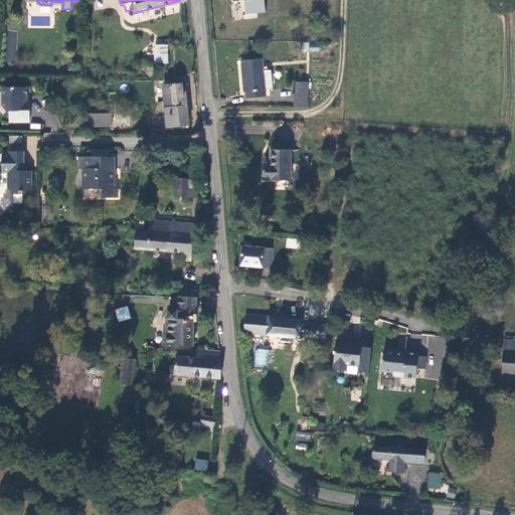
[(73,49),(83,49),(83,36),(73,35),(73,49)]
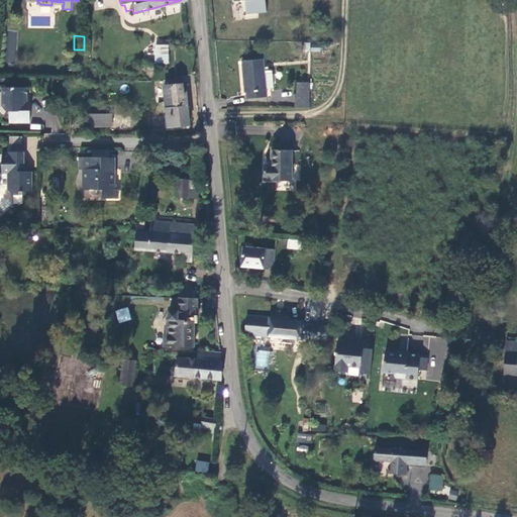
[(156,63),(169,62),(168,45),(154,45),(156,63)]
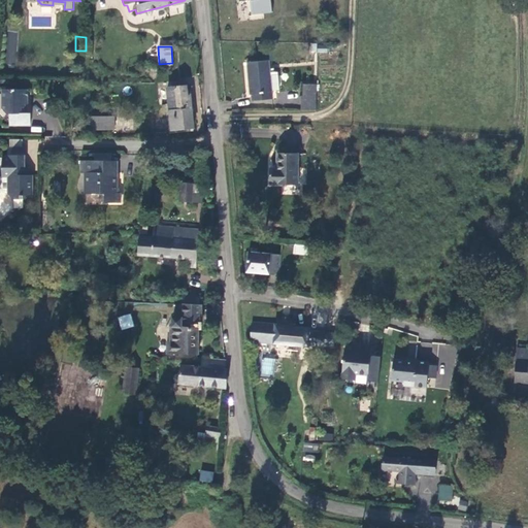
[(271,72),(269,60),(248,62),(252,94),(254,93),(254,101),(273,99),(272,90),(271,72)]
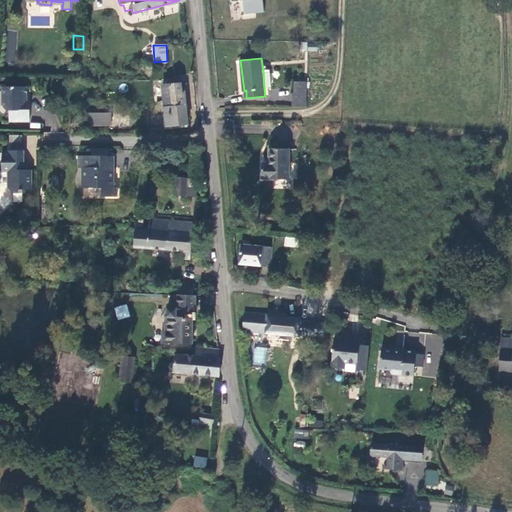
[(293,82),(292,106),(305,106),(305,82),(293,82)]
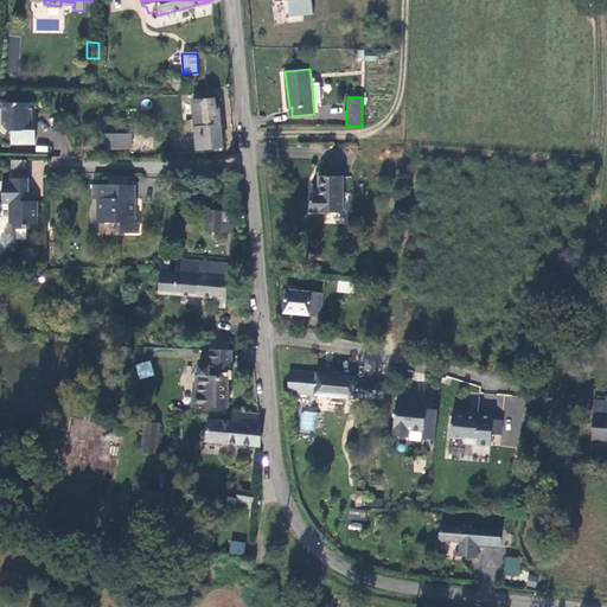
[(215,98),(192,101),(193,125),(219,123),(218,109),(216,109),(215,98)]
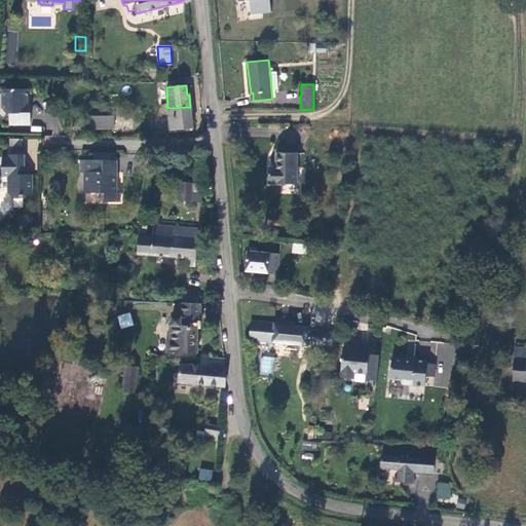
[(2,88),(1,107),(26,108),(26,99),(29,99),(29,89),(2,88)]
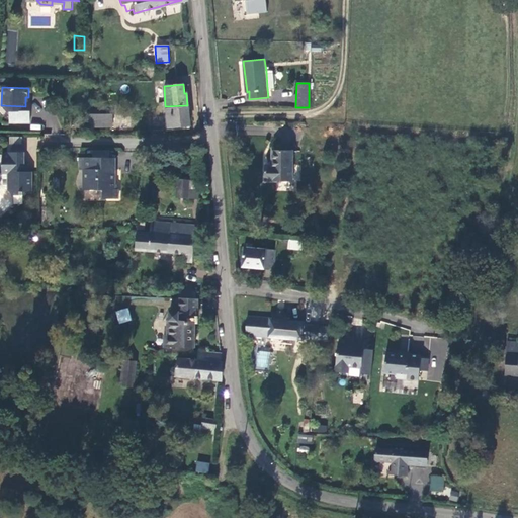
[(24,111),(25,106),(1,105),(1,108),(8,113),(8,123),(28,124),(29,111),(24,111)]
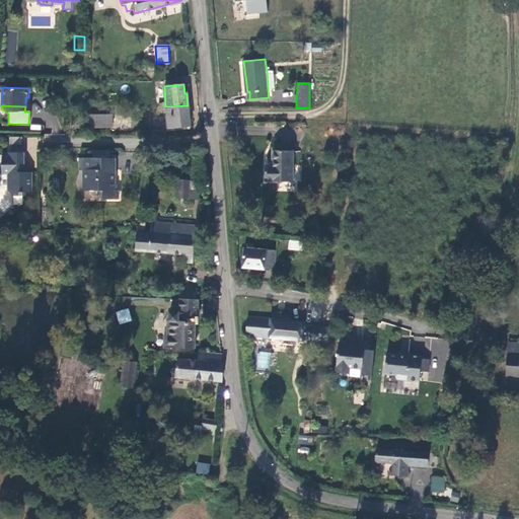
[(165,106),(167,126),(189,124),(188,105),(165,106)]
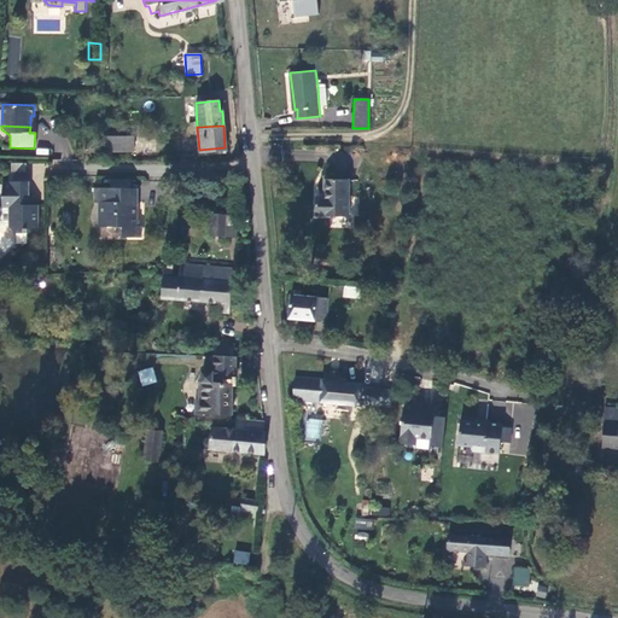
[(104,135),(104,151),(134,152),(134,135),(104,135)]
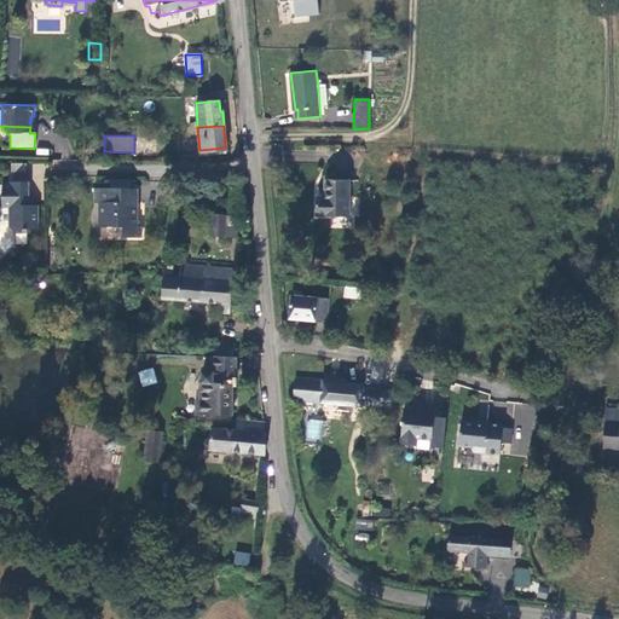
[(348,218),(350,181),(325,181),(324,197),(316,197),(314,215),(348,218)]
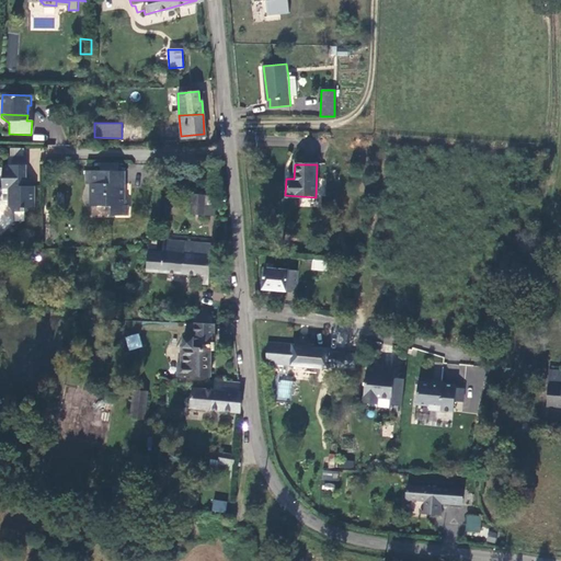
[(26,167),(7,165),(7,169),(2,169),(2,190),(9,191),(9,208),(14,213),(24,214),(25,208),(33,208),(33,186),(29,186),(29,178),(26,178),(26,167)]
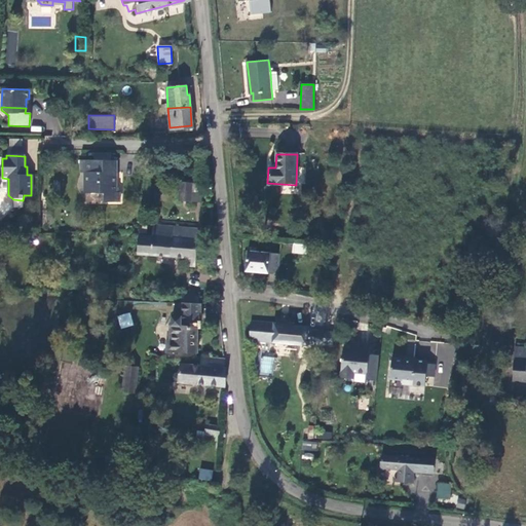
[(114,159),(82,158),(82,172),(86,173),(85,194),(104,195),(104,202),(120,203),(121,193),(117,193),(117,172),(112,171),(112,168),(114,168),(114,159)]
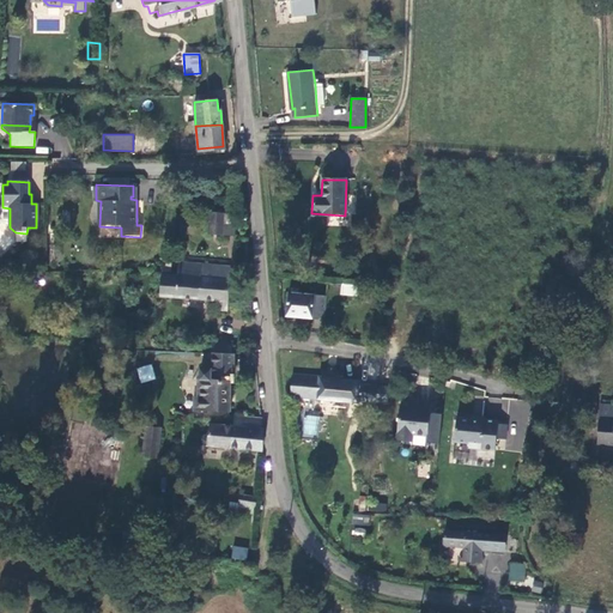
[(208,235),(222,235),(234,235),(232,211),(220,211),(211,212),(208,212),(208,235)]
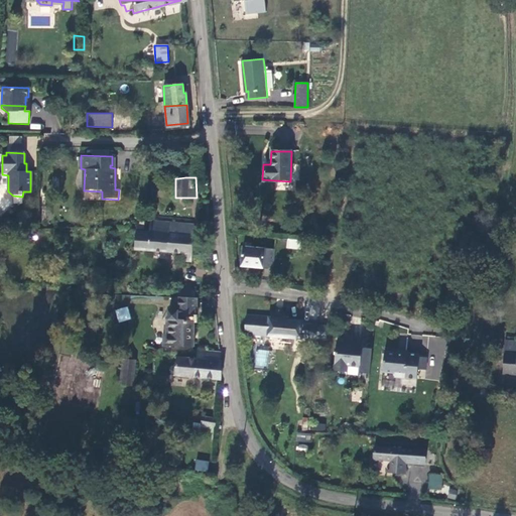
[(192,259),(194,225),(154,221),(153,234),(149,233),(133,232),(132,248),(181,251),(180,259),(192,259)]
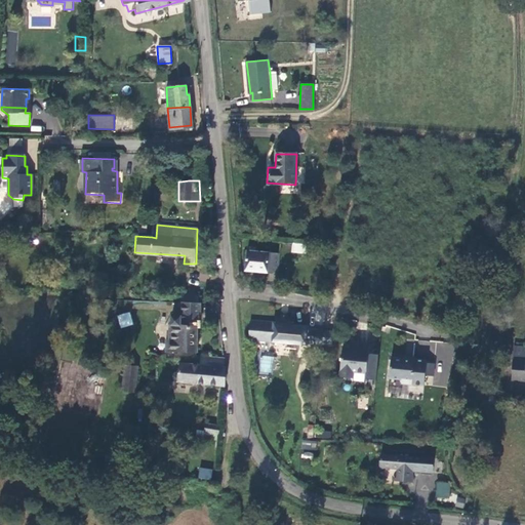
[(321,240),(320,247),(331,248),(332,241),(321,240)]
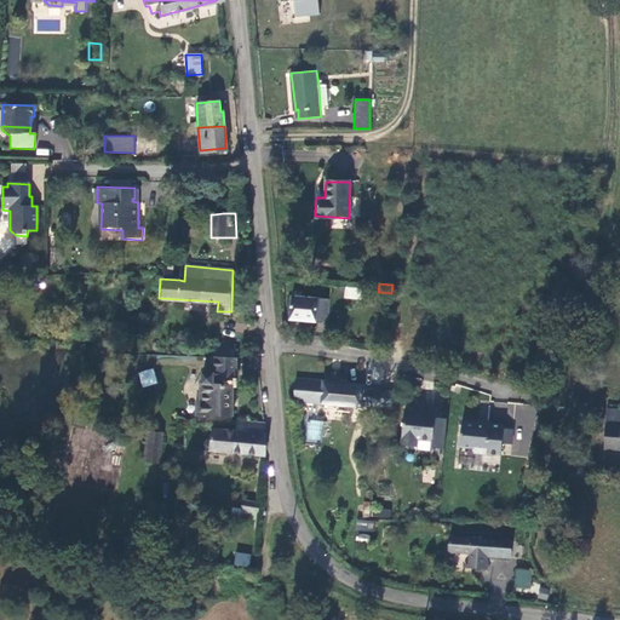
[(344,299),(351,300),(355,300),(357,288),(350,287),(346,287),(344,299)]
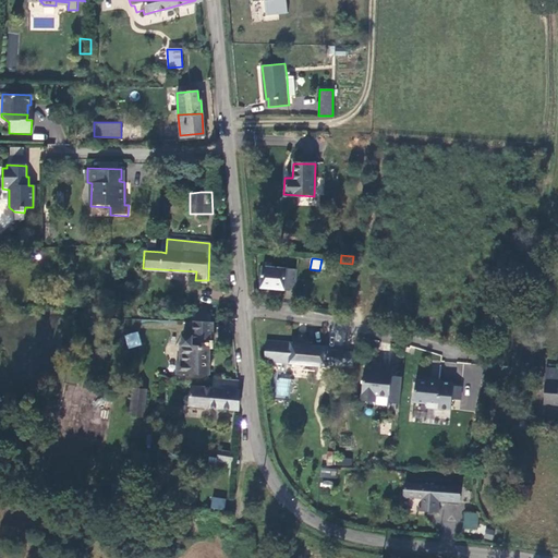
[(284,286),(287,268),(262,266),(259,286),(284,288),(284,286)]
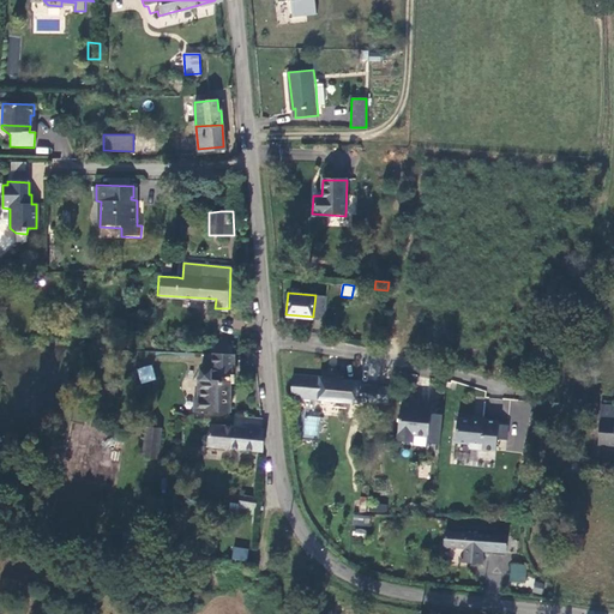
[(325,315),(327,296),(315,295),(313,314),(325,315)]
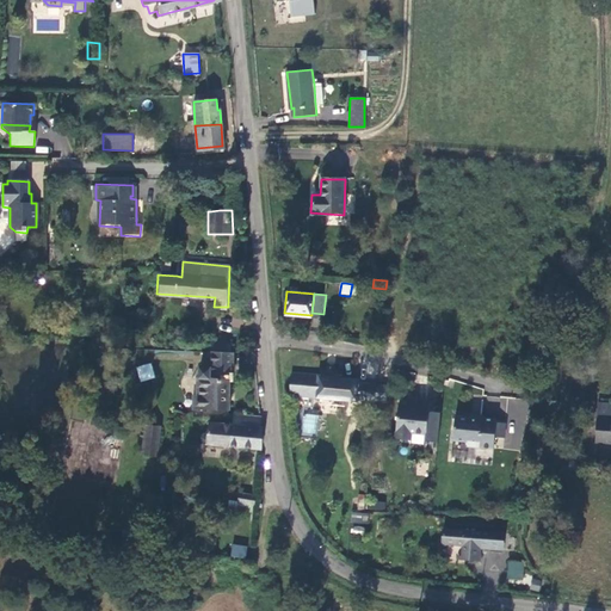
[(230,411),(233,344),(209,344),(208,381),(197,381),(197,401),(193,401),(193,409),(230,411)]
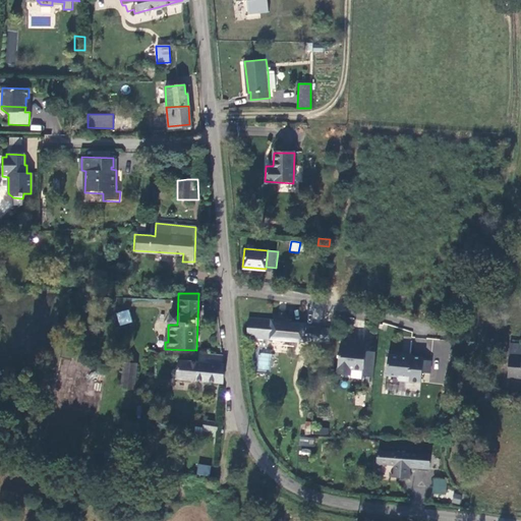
[(119,326),(132,323),(129,309),(116,312),(119,326)]
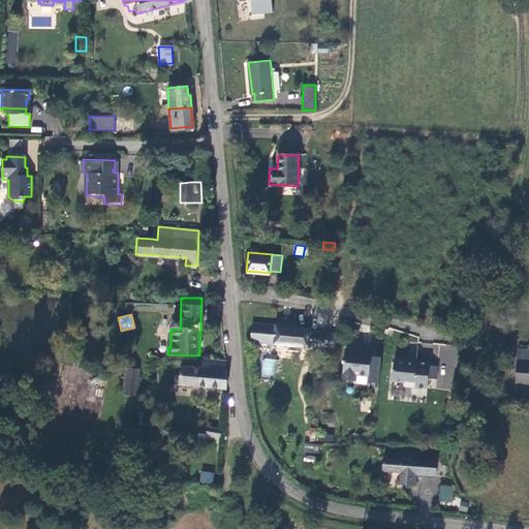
[(261,342),(308,346),(313,347),(313,344),(314,330),(289,325),(289,321),(278,320),(278,324),(263,322),(261,342)]
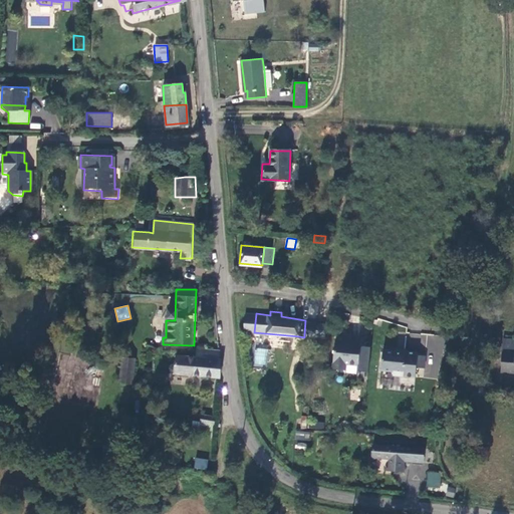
[(245,313),(243,331),(254,332),(256,313),(245,313)]
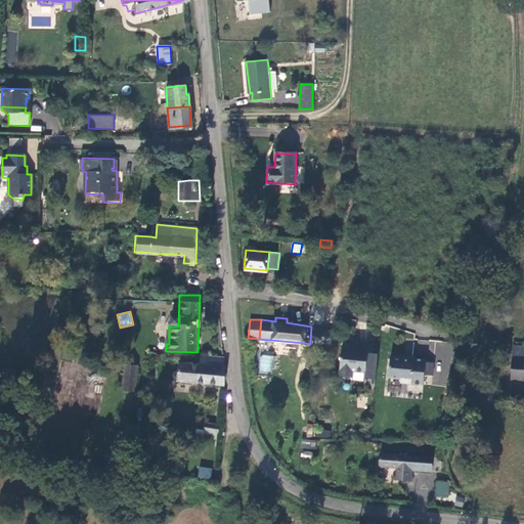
[(310,341),(321,342),(322,328),(311,326),(310,341)]
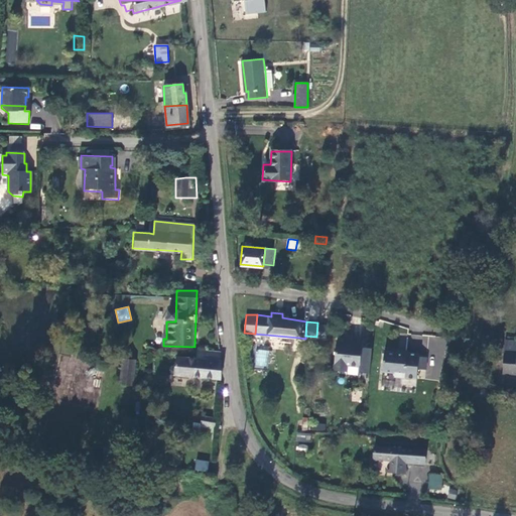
[(428,352),(427,366),(442,368),(445,338),(412,335),(411,350),(428,352)]
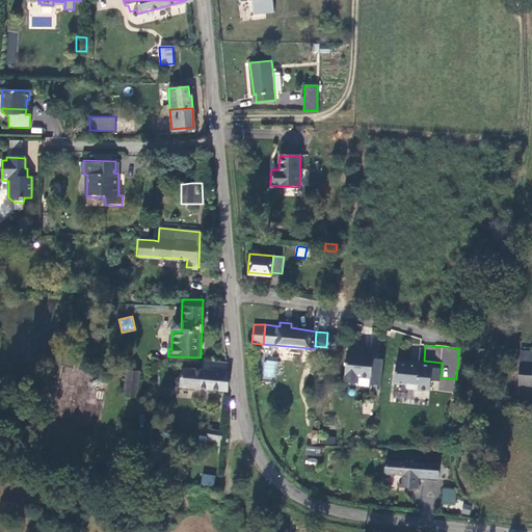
[(531,371),(530,386),(531,386),(531,349),(520,349),(519,371),(531,371)]
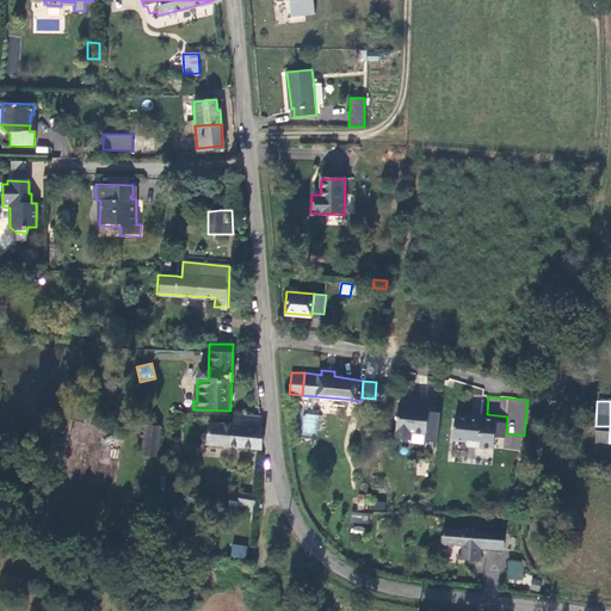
[(424,436),(426,406),(413,405),(413,407),(396,406),(394,437),(409,438),(409,434),(424,436)]
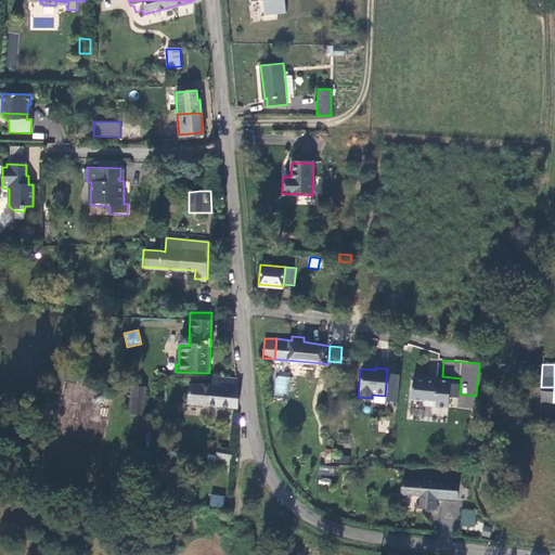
[(423,401),(422,408),(446,409),(447,398),(448,385),(448,382),(411,378),(410,400),(423,401)]
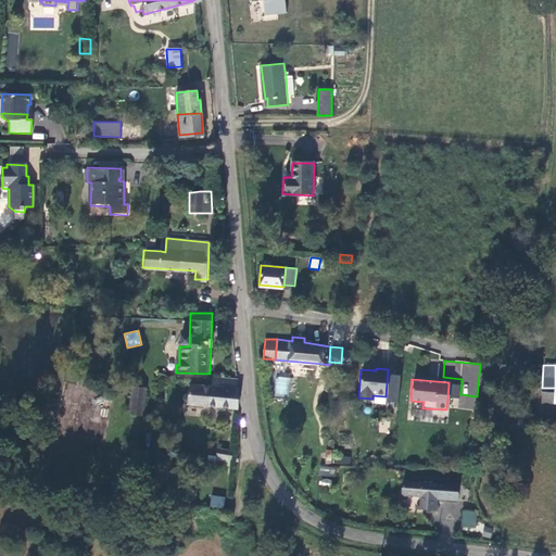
[(239,407),(241,390),(238,390),(238,381),(223,380),(223,389),(193,386),(192,402),(239,407)]
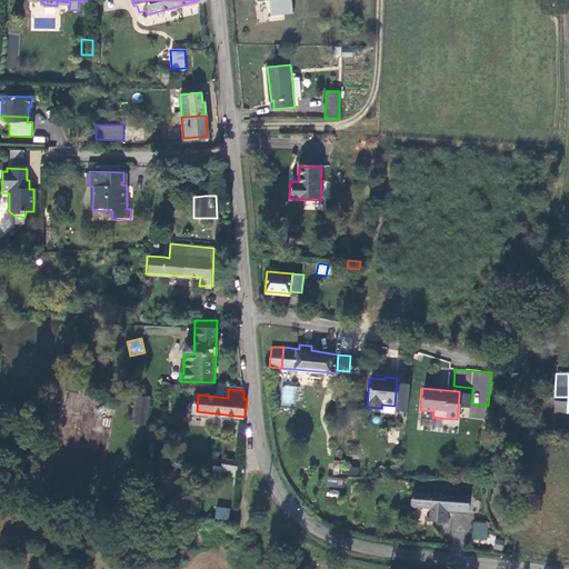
[(131,425),(148,426),(150,397),(135,395),(131,425)]
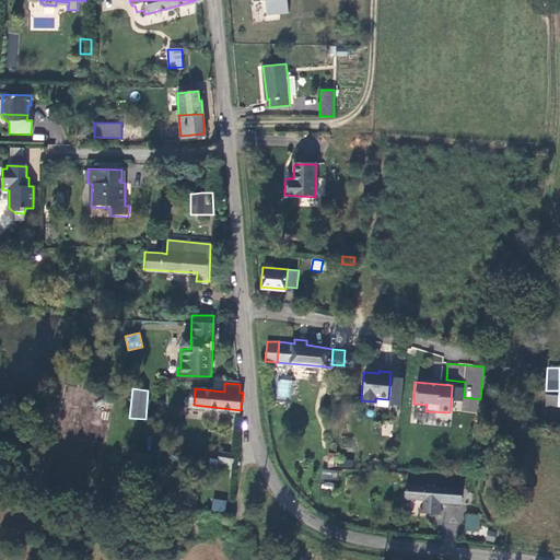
[(462,388),(452,388),(451,401),(461,401),(462,388)]
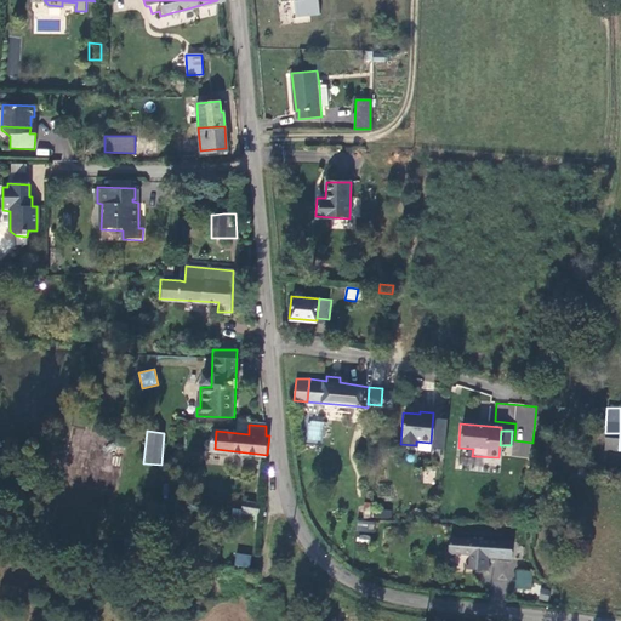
[(620,433),(605,433),(604,449),(619,450),(620,433)]
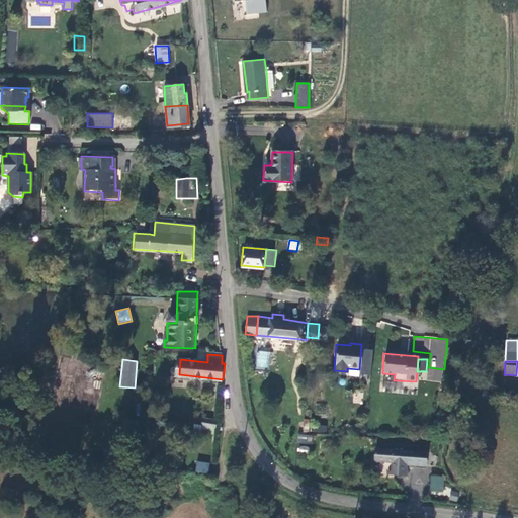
[(196,416),(195,424),(203,425),(204,417),(196,416)]
